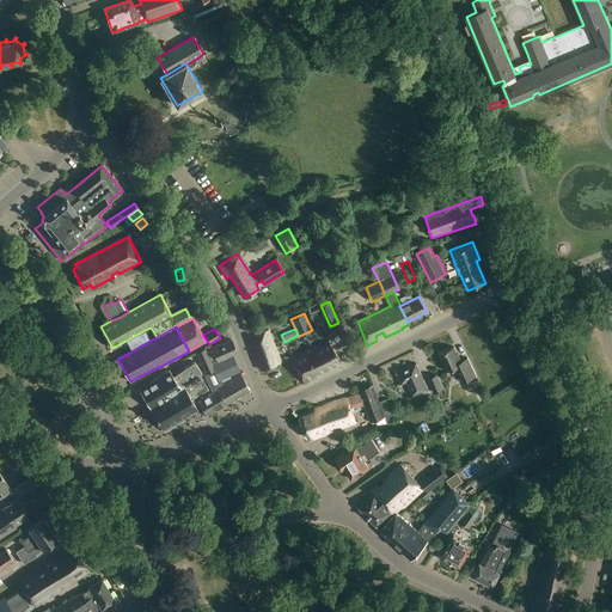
[(249,337),(261,371),(280,363),(268,330),(249,337)]
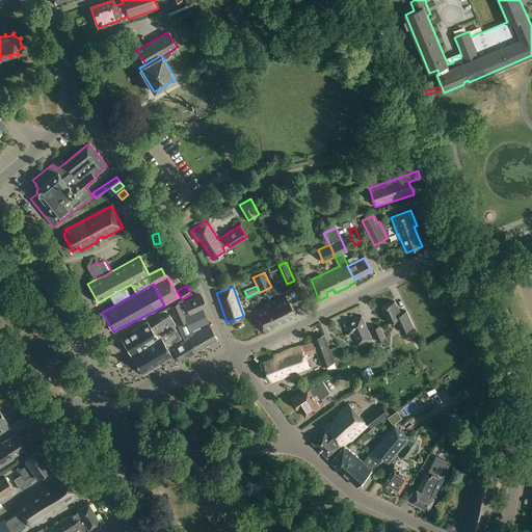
[(179,325),(181,324),(187,322),(190,330),(191,330),(192,333),(201,329),(200,326),(208,323),(202,309),(206,307),(201,295),(184,302),(184,303),(180,306),(179,303),(170,307),(179,325)]
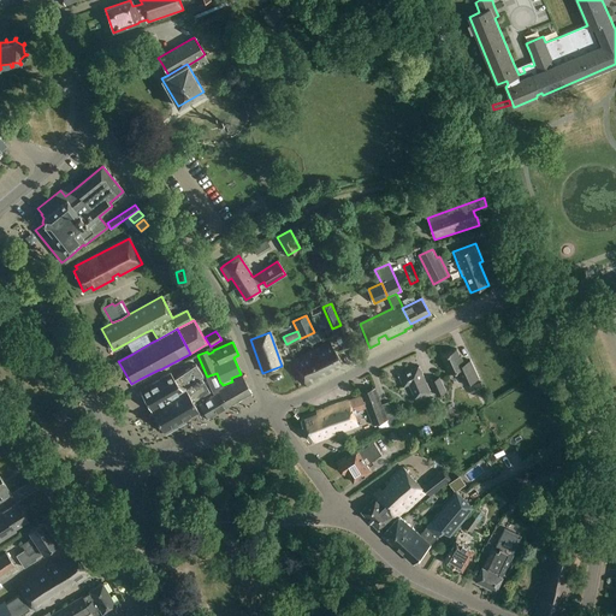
[(326,374),(342,366),(330,343),(292,362),(307,388),(320,381),(320,378),(326,373),(326,374)]
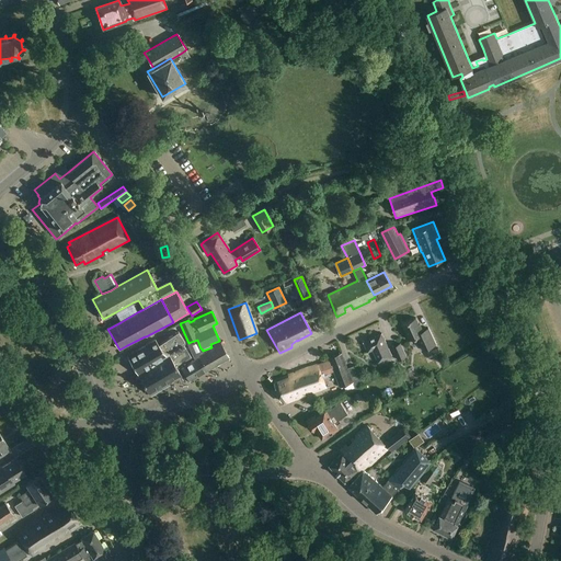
[(409,341),(415,338),(416,338),(423,351),(436,345),(428,329),(423,331),(420,324),(419,325),(415,319),(402,324),(409,341)]
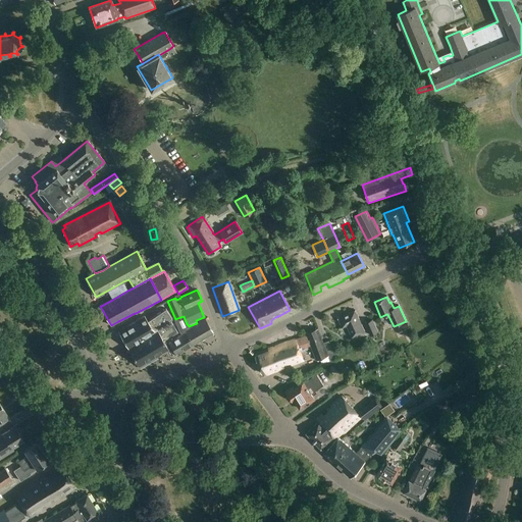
[(121,328),(117,331),(126,345),(127,348),(132,346),(154,331),(153,330),(169,319),(171,318),(166,309),(165,309),(147,320),(144,316),(144,315),(121,328)]
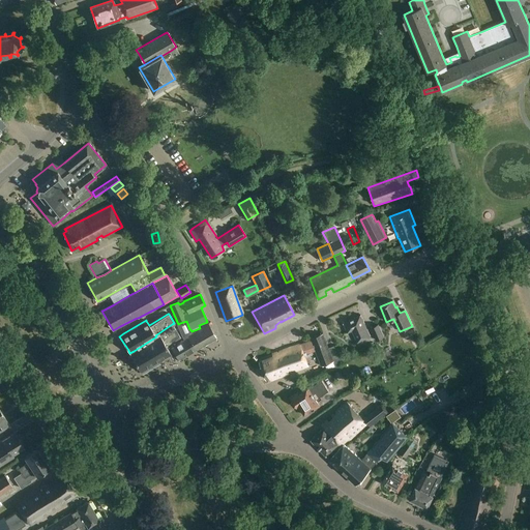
[(371,337),(360,316),(343,324),(347,333),(352,331),(357,343),(371,337)]
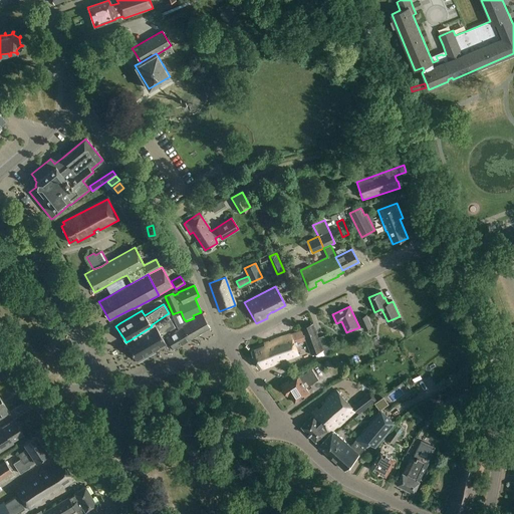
[(125,342),(137,361),(166,343),(163,339),(161,335),(175,327),(167,314),(151,325),(152,326),(130,340),(125,342)]
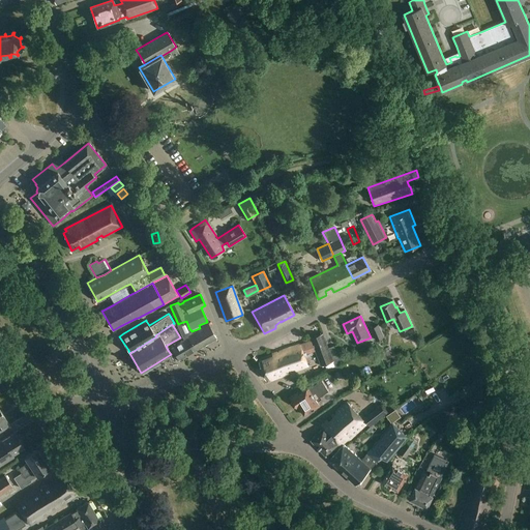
[(172,348),(179,360),(215,337),(208,324),(198,330),(198,331),(187,337),(180,343),(180,344),(172,348)]
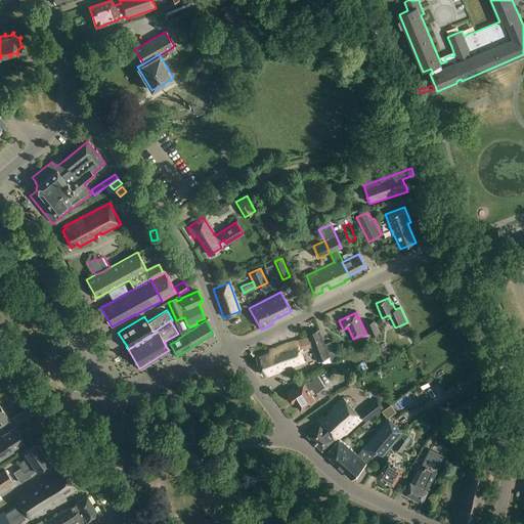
[(366,324),(372,337),(379,334),(374,321),(366,324)]
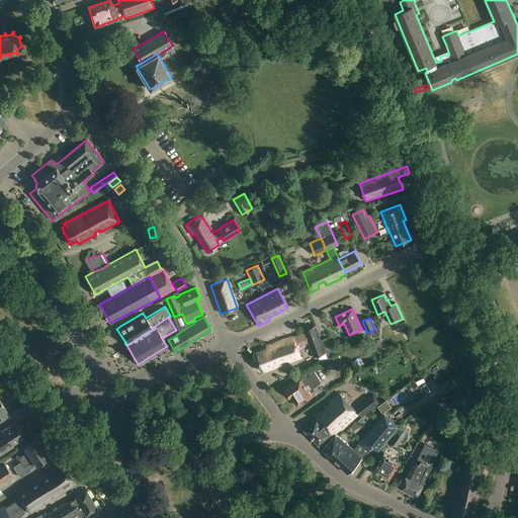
[(398,331),(407,328),(405,322),(396,325),(398,331)]
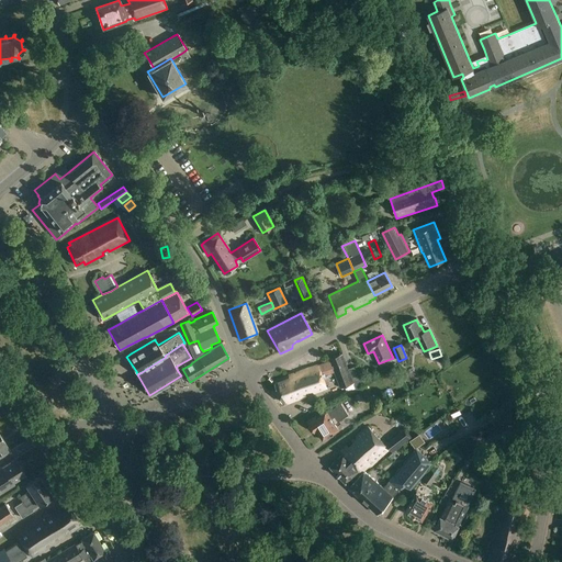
[(340,389),(352,384),(341,353),(329,358),(335,372),(340,389)]
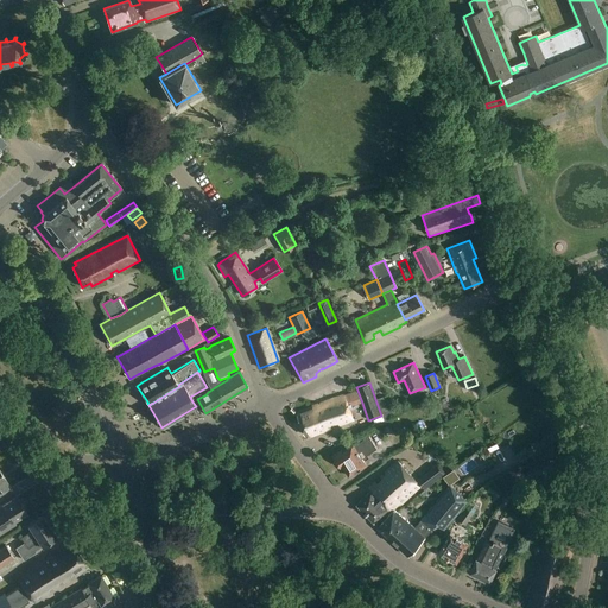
[(339,425),(353,420),(348,407),(343,396),(314,407),(314,409),(297,416),(305,435),(309,434),(310,436),(330,429),(330,424),(336,422),(339,425)]
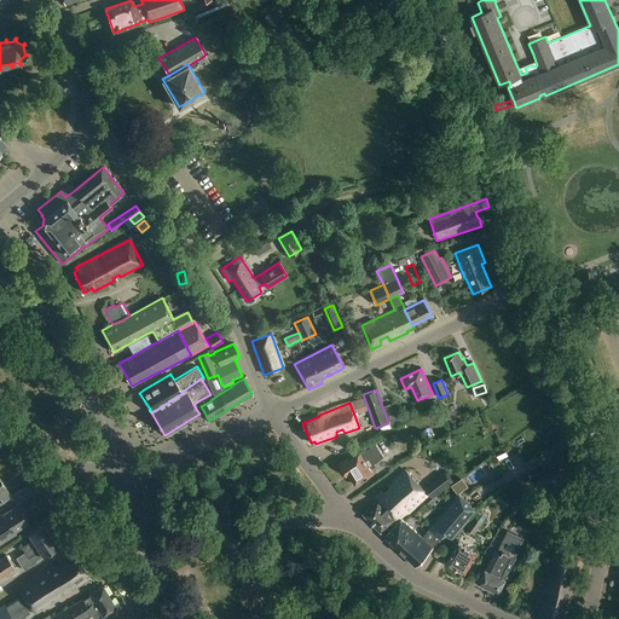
[(385,457),(376,444),(360,453),(350,461),(347,458),(339,463),(346,476),(348,474),(356,485),(372,474),(369,467),(385,457)]
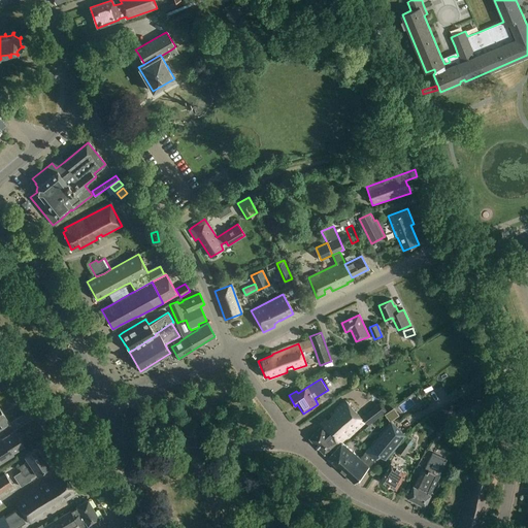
[(365,423),(362,419),(345,401),(330,415),(332,417),(328,421),(326,419),(321,424),(323,426),(310,438),(325,454),(338,441),(339,443),(345,437),(347,438),(365,423)]
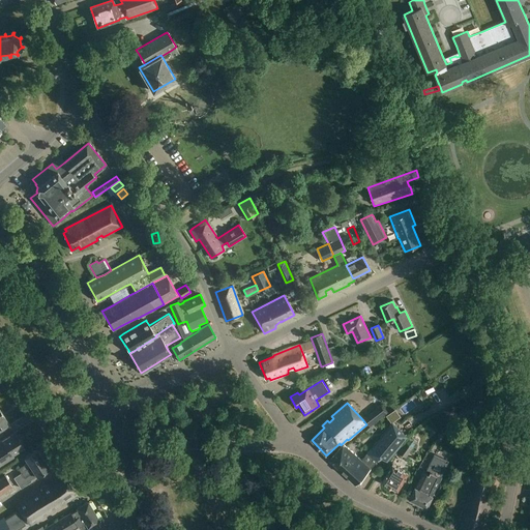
[(381,406),(364,418),(371,425),(387,413),(381,406)]
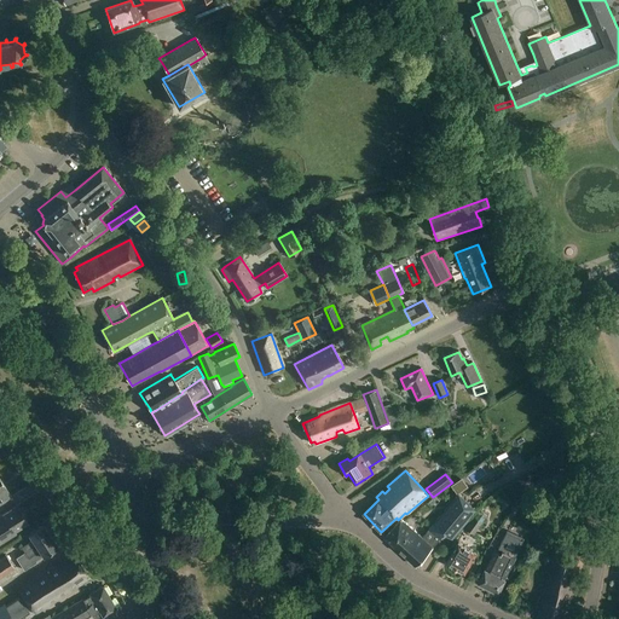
[(561,476),(548,484),(550,489),(563,482),(561,476)]
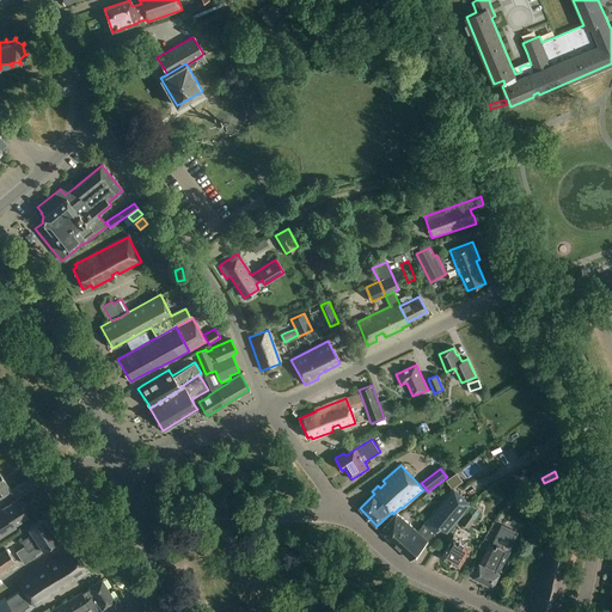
[(0,497),(11,491),(0,475),(0,497)]
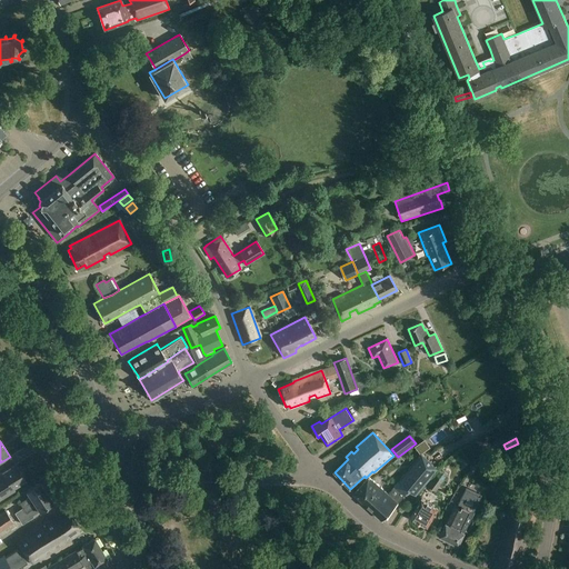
[(525,458),(521,448),(501,456),(506,466),(525,458)]
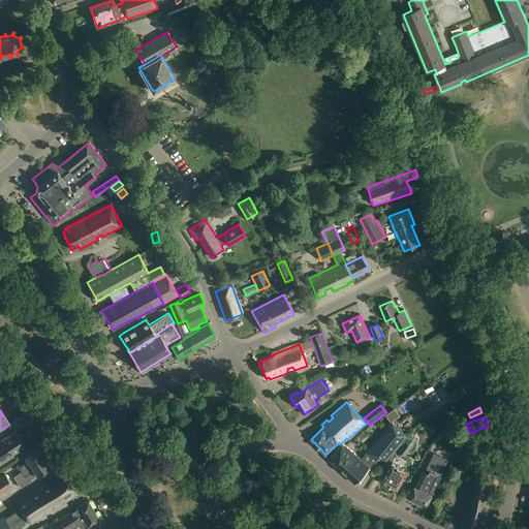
[(386,461),(407,435),(392,423),(361,460),(343,443),(330,459),(355,484),(370,468),(370,467),(380,456),(386,461)]
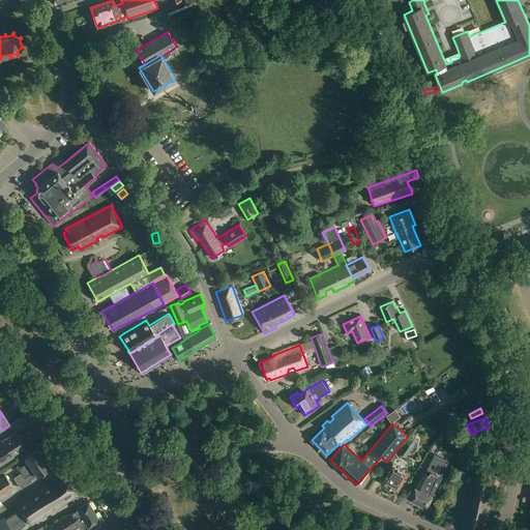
[(0,465),(13,458),(12,455),(24,448),(15,434),(2,441),(5,445),(0,448),(0,447),(0,465)]
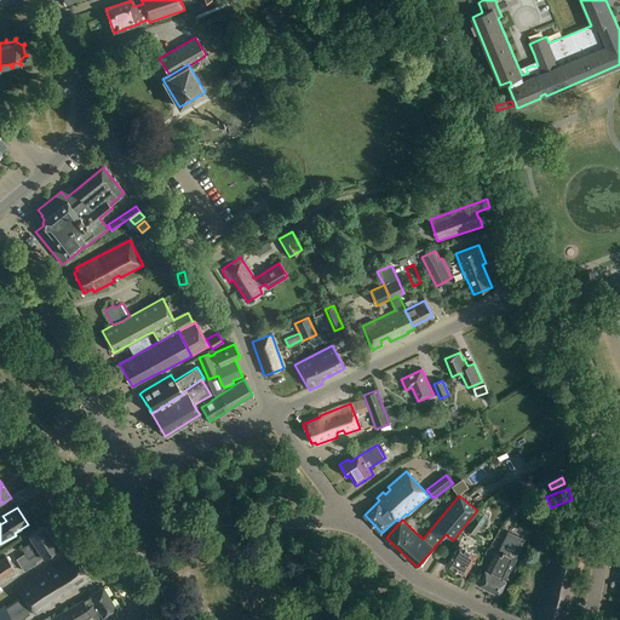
[(475,518),(468,529),(475,535),(483,523),(475,518)]
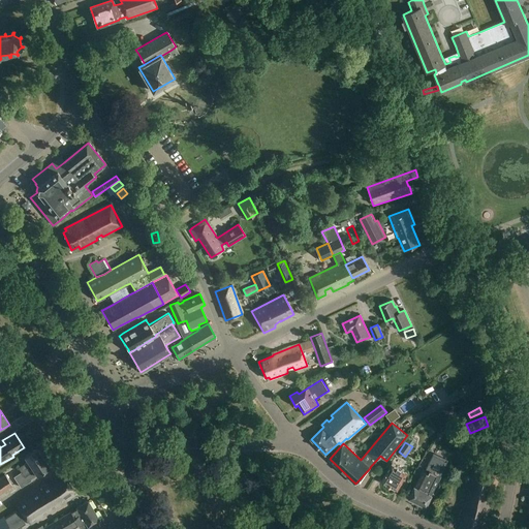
[(13,477),(14,477),(43,458),(37,448),(25,457),(28,462),(19,468),(22,472),(13,477)]
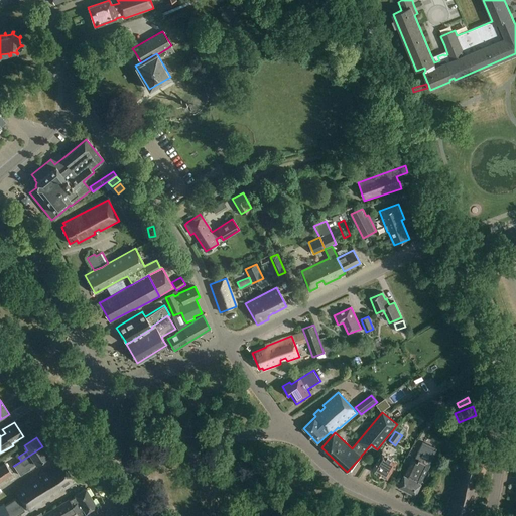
[(42,446),(14,466),(20,476),(30,469),(30,468),(48,456),(42,446)]
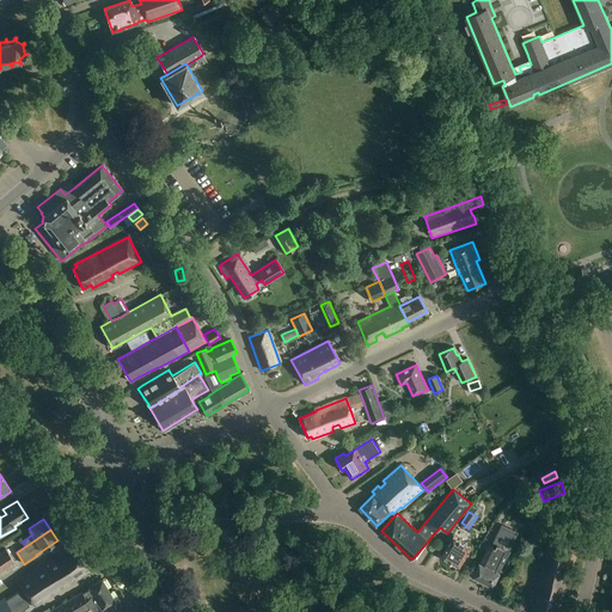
[(442,556),(460,565),(471,546),(453,537),(442,556)]
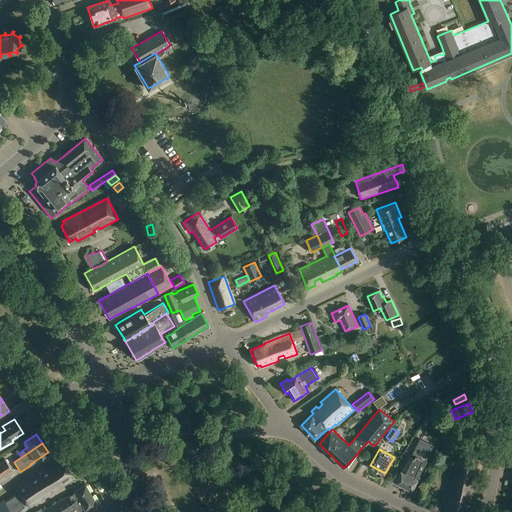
[(427,459),(417,455),(415,458),(410,456),(409,458),(408,458),(402,471),(401,471),(396,482),(413,490),(418,479),(417,479),(427,459)]
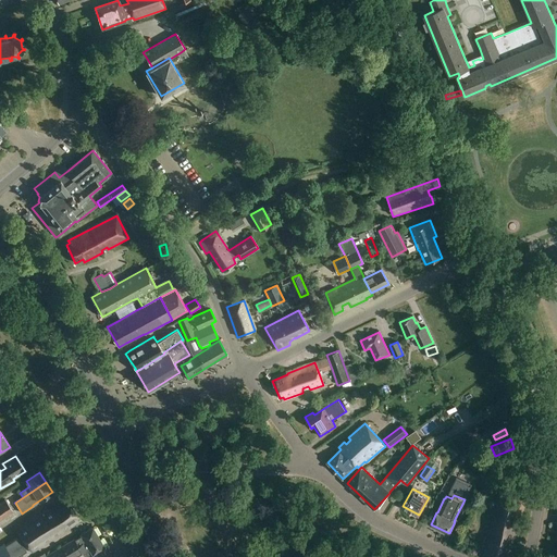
[(515,539),(517,531),(514,530),(516,522),(519,522),(524,502),(499,495),(487,539),(489,539),(483,556),(507,556),(512,537),(515,539)]
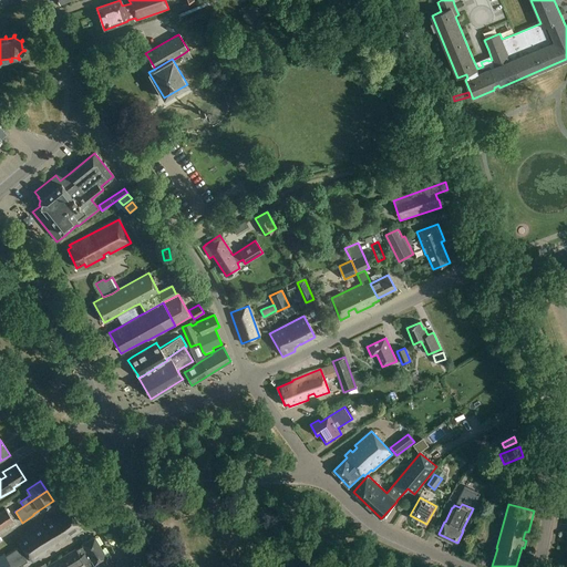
[(82,529),(68,507),(51,518),(49,516),(16,537),(22,547),(28,555),(32,562),(82,529)]
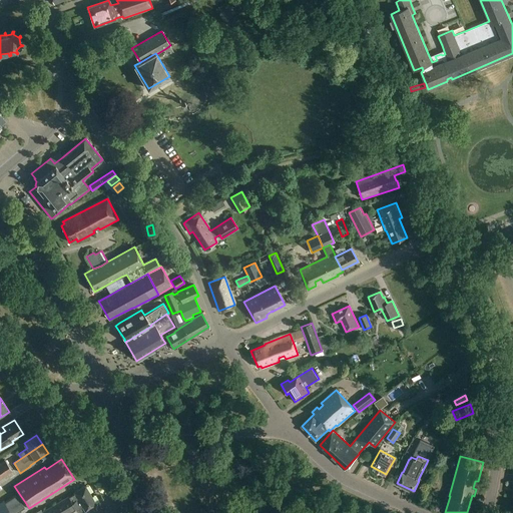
[(0,464),(0,479),(12,471),(6,461),(0,464)]
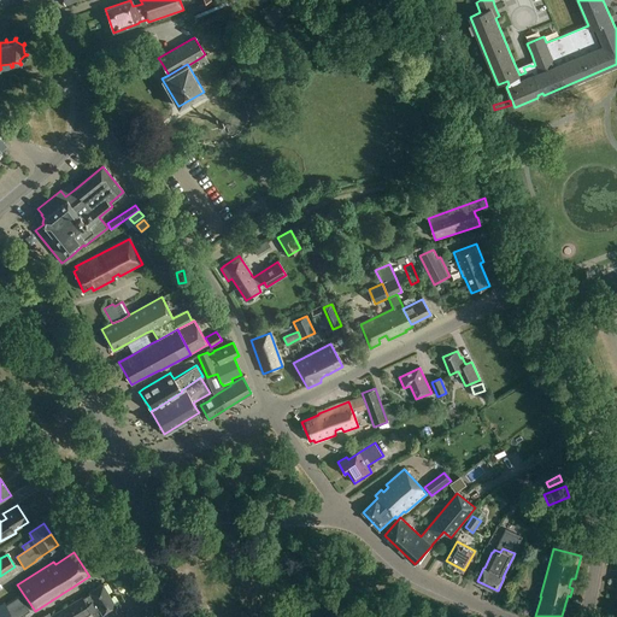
[(51,616),(50,613),(42,616),(87,616),(92,615),(93,616),(97,616),(99,616),(97,612),(100,610),(103,613),(103,615),(116,607),(103,585),(89,592),(90,594),(52,616),(51,616)]
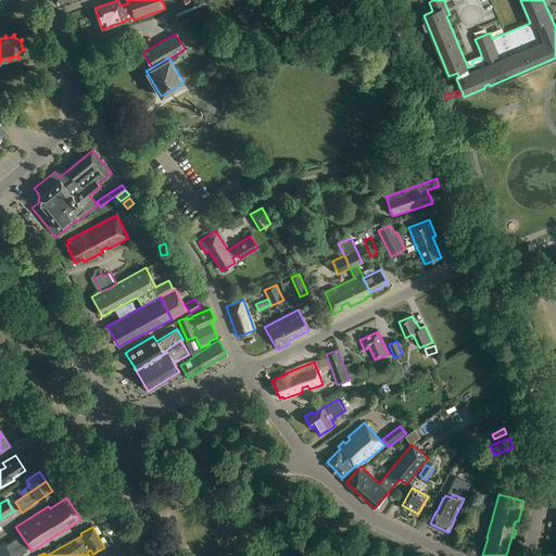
[(22,536),(4,547),(10,555),(17,555),(26,552),(23,546),(27,544),(22,536)]
